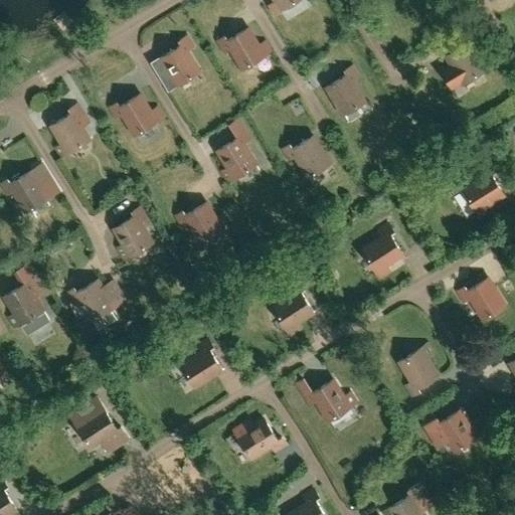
[(275,0),(281,9),(296,0),(275,0)]
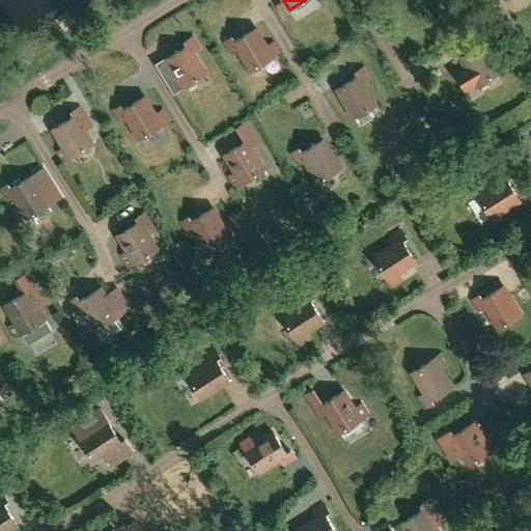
[(268,47),(256,29),(234,43),(232,38),(225,42),(231,53),(238,50),(250,71),(279,53),(274,43),(268,47)]
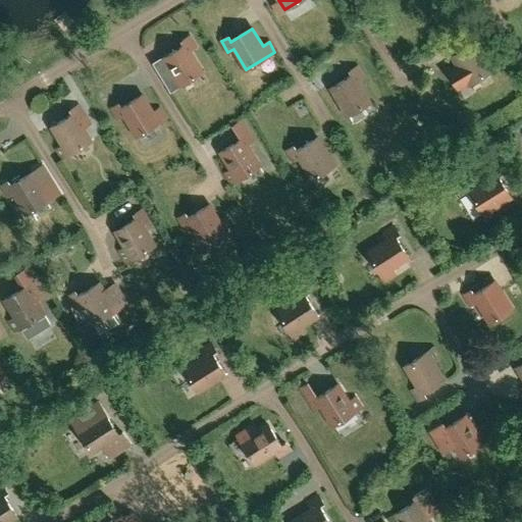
[(457,64),(446,70),(458,90),(468,84),(491,70),(479,50),(485,47),(478,36),(472,40),(474,44),(453,57),(457,64)]
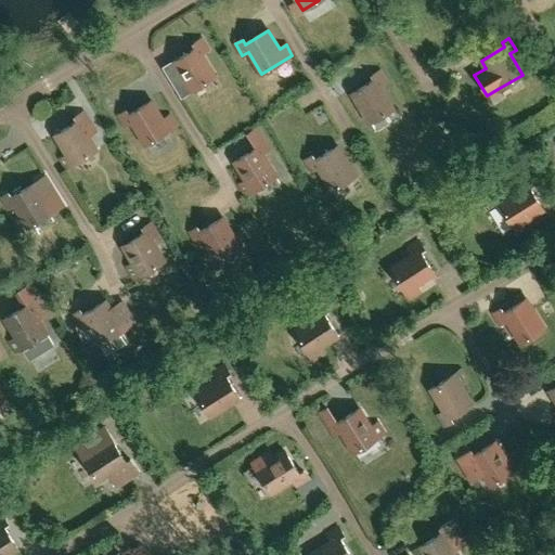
[(184,94),(216,76),(203,54),(208,51),(202,39),(194,43),(197,48),(173,62),(185,80),(179,85),(184,94)]
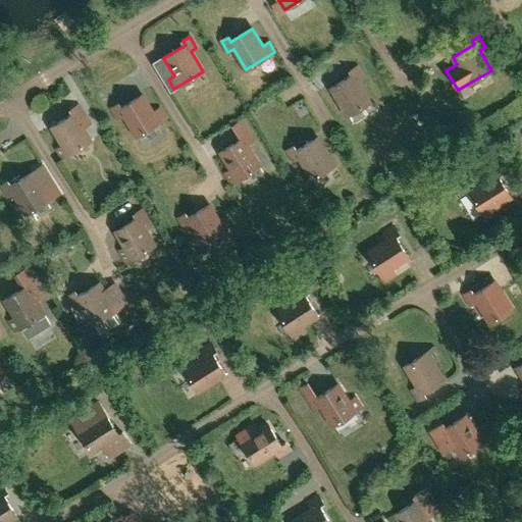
[(348,115),(370,102),(358,82),(364,77),(357,67),(351,70),(353,75),(331,89),(348,115)]
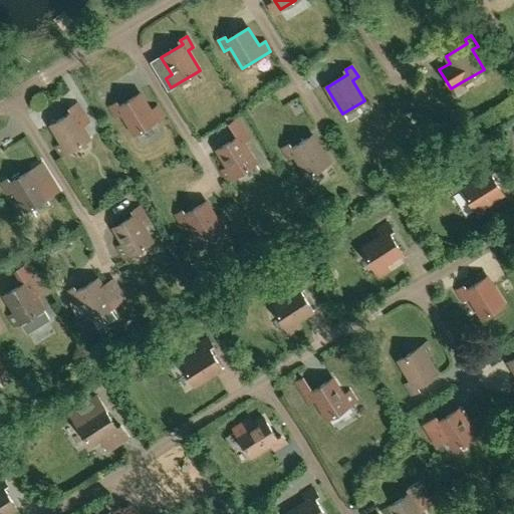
[(152,111),(141,93),(119,107),(116,102),(110,106),(116,117),(122,114),(135,135),(163,116),(158,107),(152,111)]
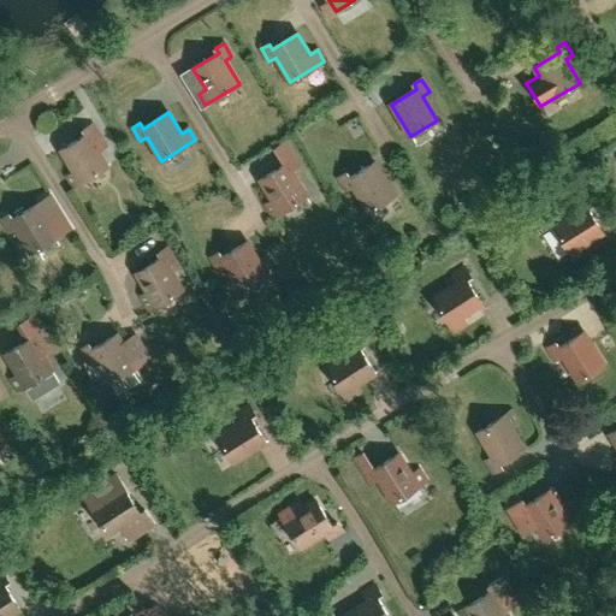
[(61,150),(73,171),(67,176),(73,187),(107,166),(93,142),(100,138),(92,125),(84,130),(87,135),(61,150)]
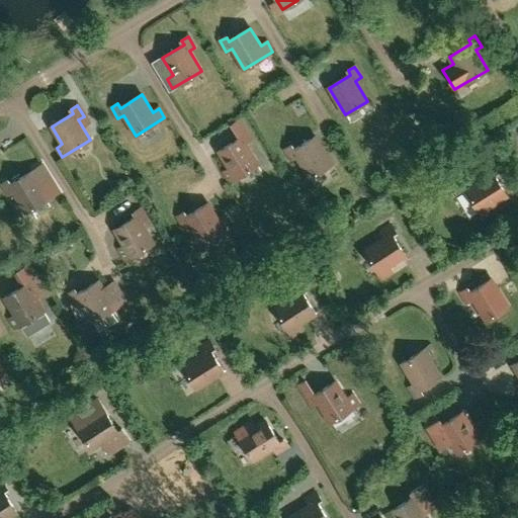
[(241,138),(219,152),(230,169),(224,172),(230,182),(258,164),(246,144),(251,141),(238,119),(232,123),(241,138)]
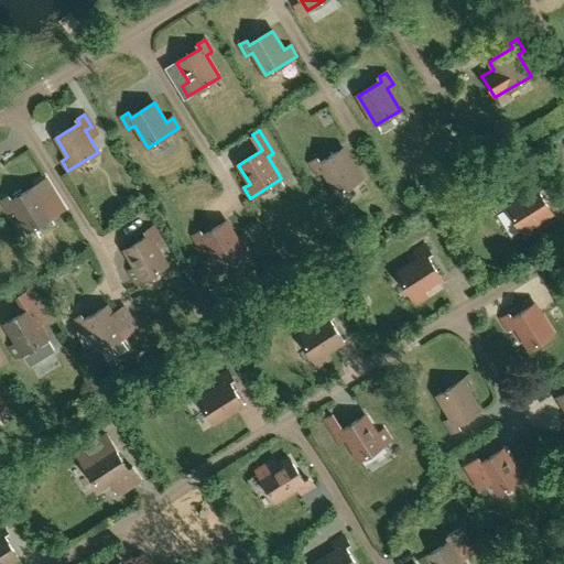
[(361,179),(344,149),(321,163),(317,159),(311,163),(317,175),(324,171),(337,193),(361,179)]
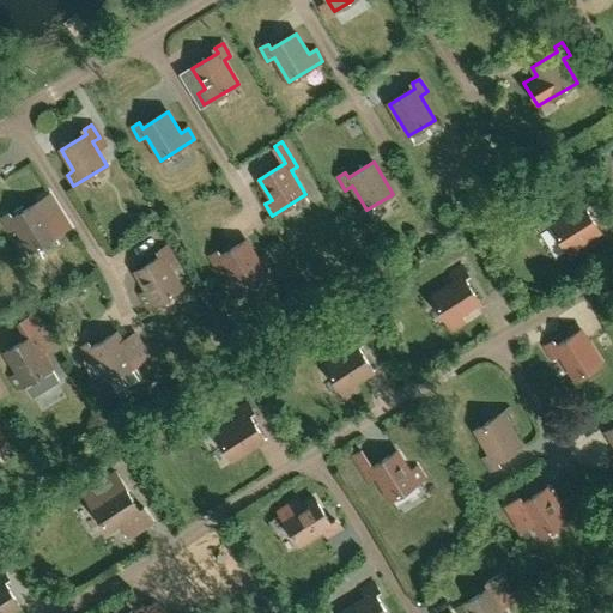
[(574,259),(584,252),(580,244),(600,232),(584,206),(589,204),(584,196),(571,204),(576,211),(552,225),(574,259)]
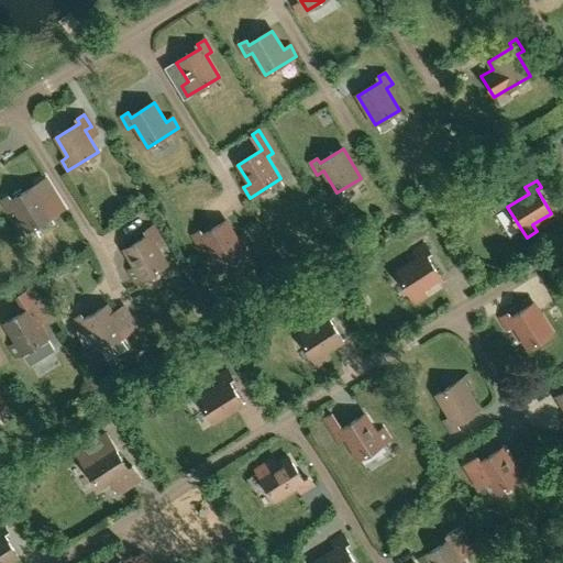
[(46,206),(35,187),(11,201),(9,197),(2,201),(9,212),(15,209),(29,231),(59,211),(53,201),(46,206)]
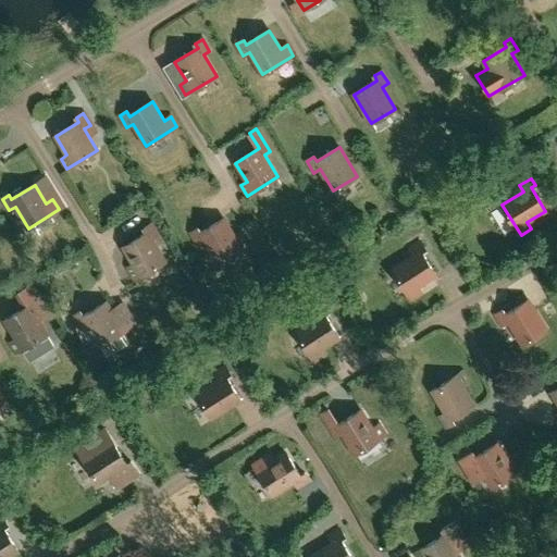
[(235,237),(224,219),(201,233),(198,229),(192,233),(198,245),(205,240),(218,262),(248,244),(242,234),(235,237)]
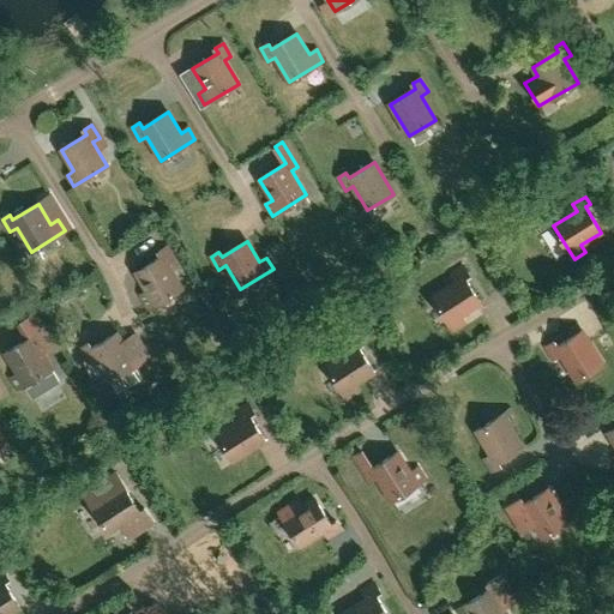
[(162,257),(137,272),(149,293),(142,298),(149,308),(182,288),(168,264),(174,260),(167,247),(158,252),(162,257)]
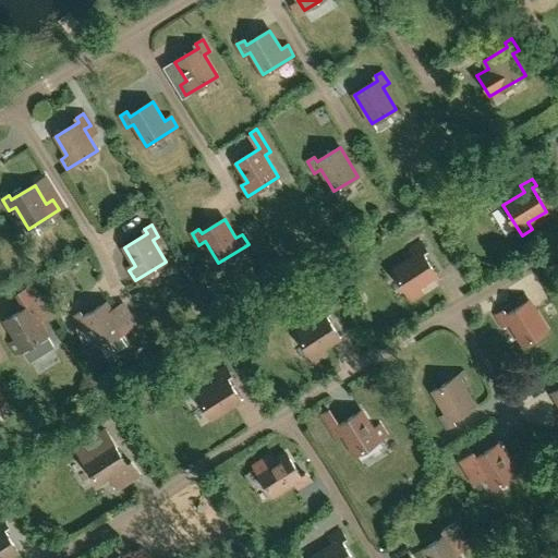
[(413,301),(423,294),(419,288),(437,276),(422,253),(427,250),(423,243),(411,251),(414,256),(393,270),(413,301)]
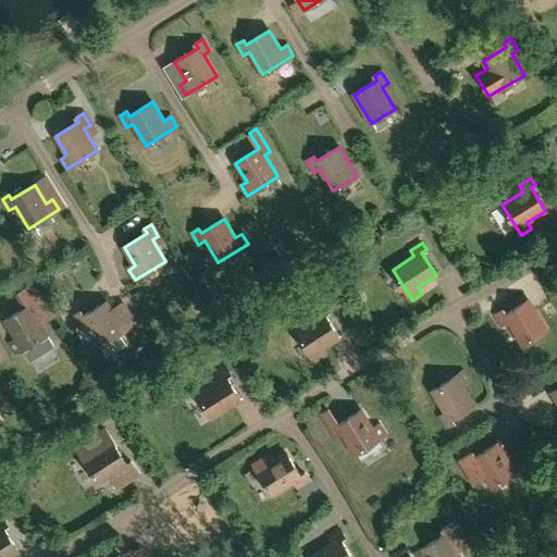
[(54,347),(34,313),(40,309),(33,298),(26,302),(28,307),(5,321),(16,339),(10,343),(16,354),(23,349),(31,361),(54,347)]
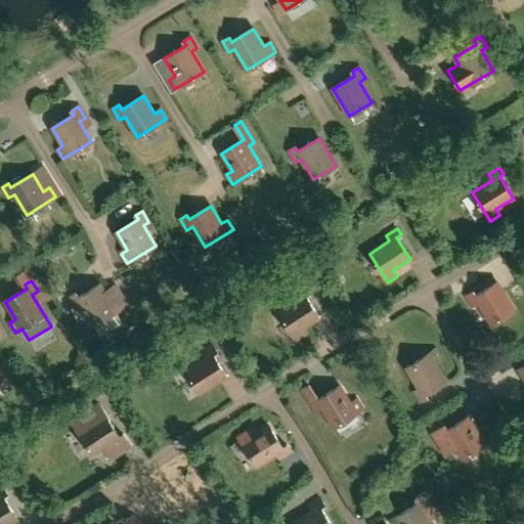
[(514,309),(497,282),(476,296),(473,292),(467,296),(473,307),(479,303),(491,323),(514,309)]
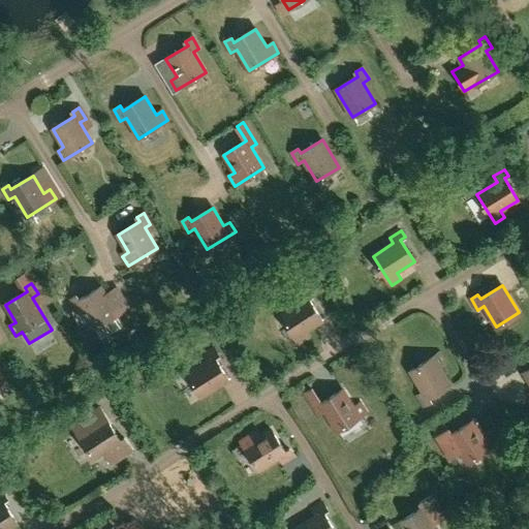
[(118,314),(101,287),(79,301),(76,297),(69,300),(76,311),(83,308),(95,329),(118,314)]
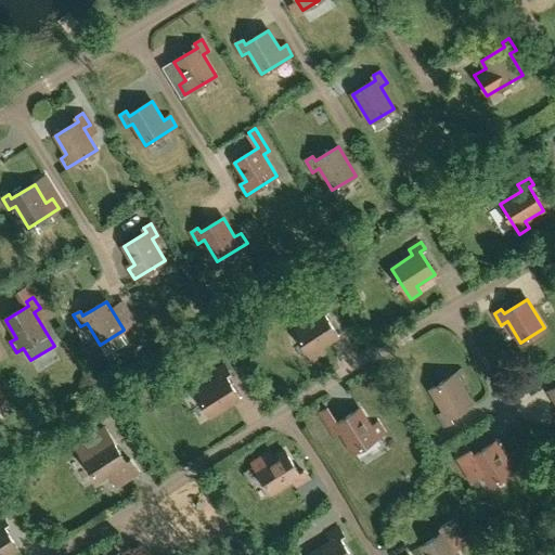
[(313,361),(324,355),(320,348),(338,336),(324,313),(328,310),(323,304),(312,311),(315,317),(295,331),(313,361)]
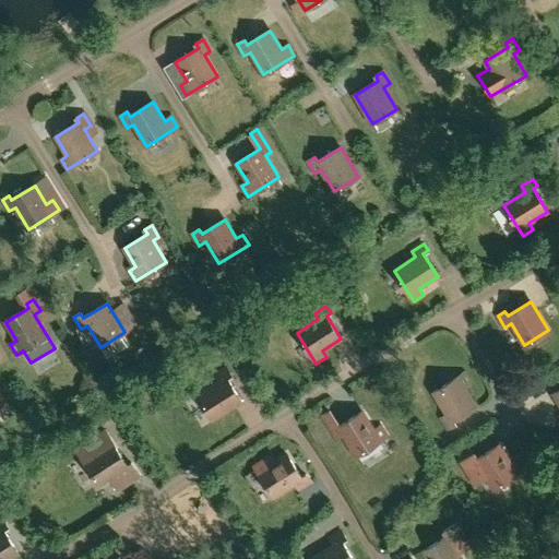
[(127,331),(108,348),(125,366),(143,349),(127,331)]
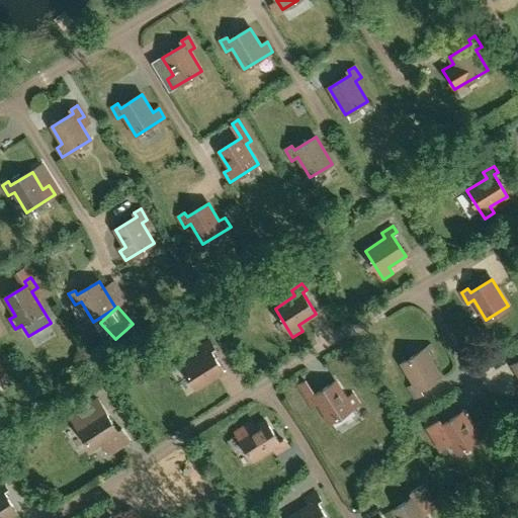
[(197,389),(224,372),(210,351),(214,348),(210,342),(199,348),(203,354),(183,366),(197,389)]
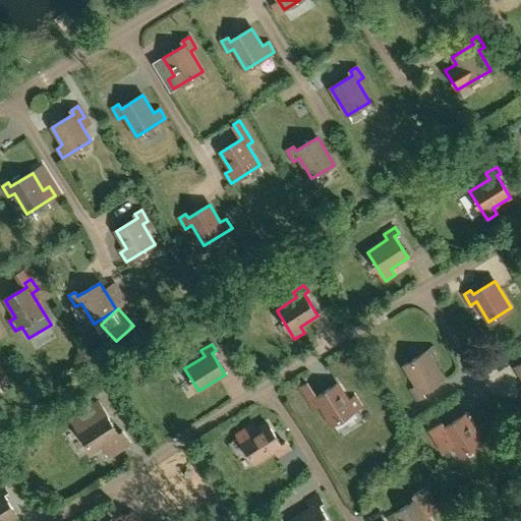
[(418,400),(424,396),(422,392),(444,379),(432,361),(439,357),(432,348),(404,365),(417,386),(411,390),(418,400)]
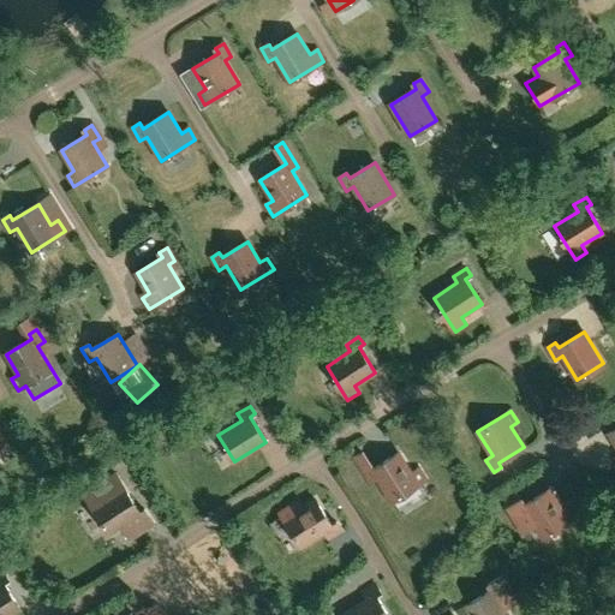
[(362,451),(353,455),(363,470),(371,482),(377,478),(393,501),(427,481),(419,469),(412,473),(399,453),(374,470),(370,465),(362,451)]
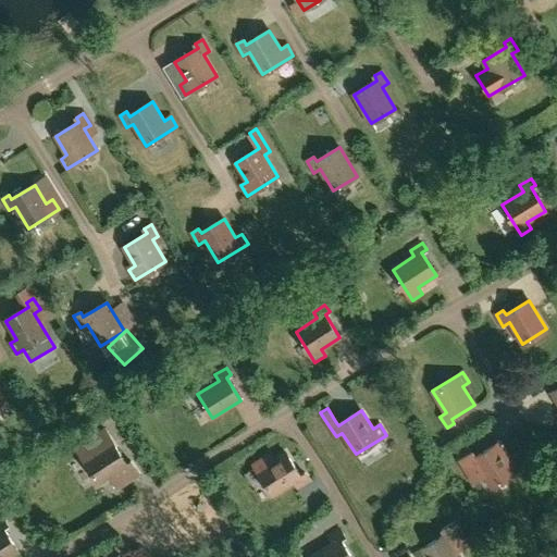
[(127,465),(112,442),(94,454),(90,447),(79,454),(99,483),(109,478),(116,489),(139,473),(132,461),(127,465)]
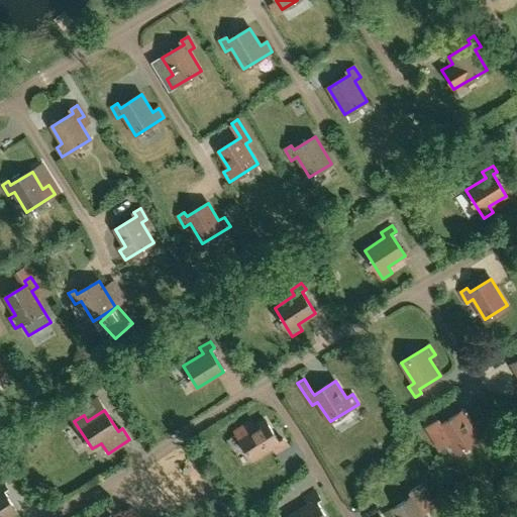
[(428,427),(441,447),(450,441),(456,451),(485,434),(480,426),(474,428),(462,411),(441,424),(438,420),(432,424),(428,427)]
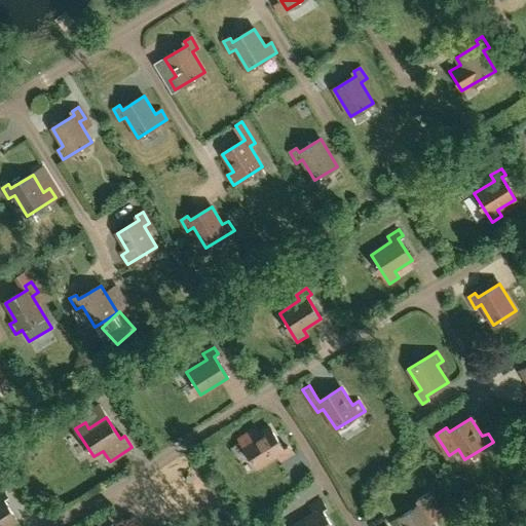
[(285,450),(270,427),(243,445),(258,467),(278,455),(282,460),(293,453),(289,447),(285,450)]
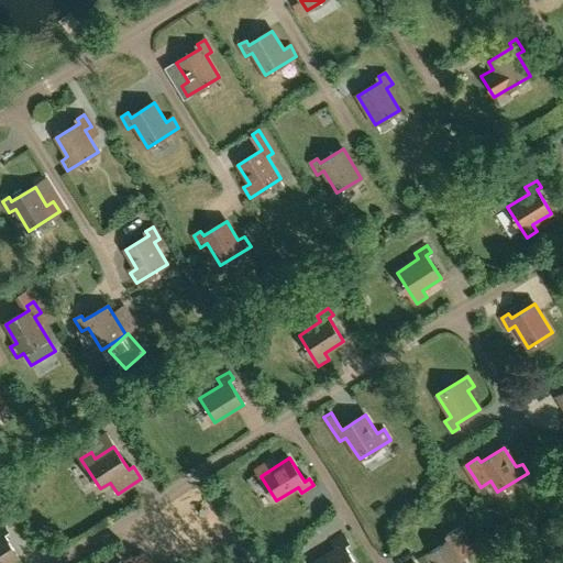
[(0,562),(9,562),(19,558),(4,534),(9,531),(4,525),(0,527),(0,562)]
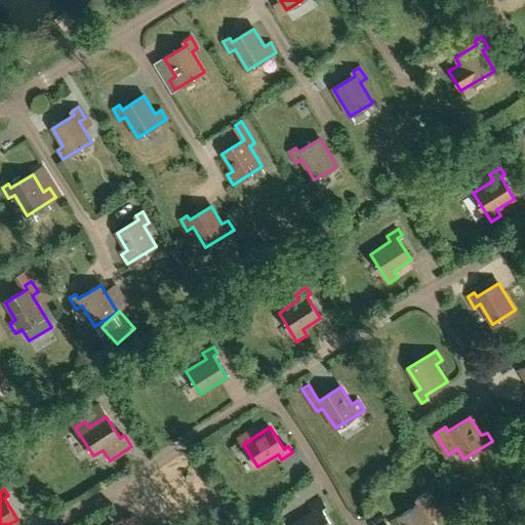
[(434,524),(431,520),(444,512),(431,491),(423,495),(417,499),(419,503),(398,518),(402,524),(434,524)]
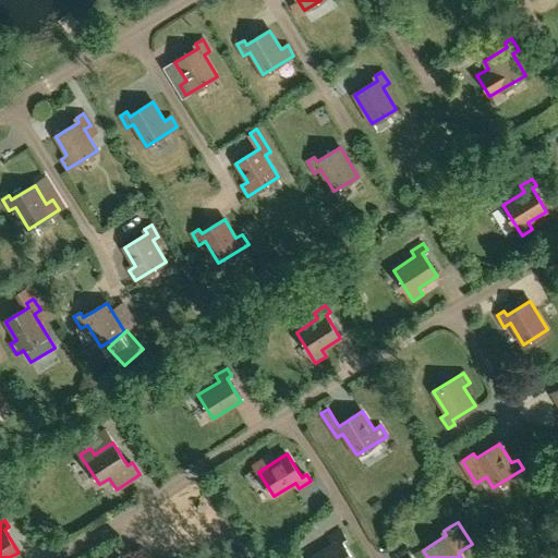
[(312,557),(352,557),(341,541),(346,537),(341,531),(330,537),(334,544),(312,557)]
